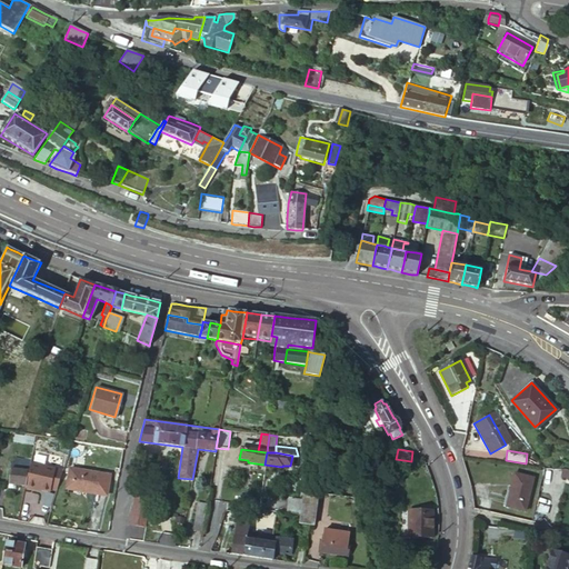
[(33,465),(35,461),(22,459),(19,470),(31,472),(33,467),(33,465)]
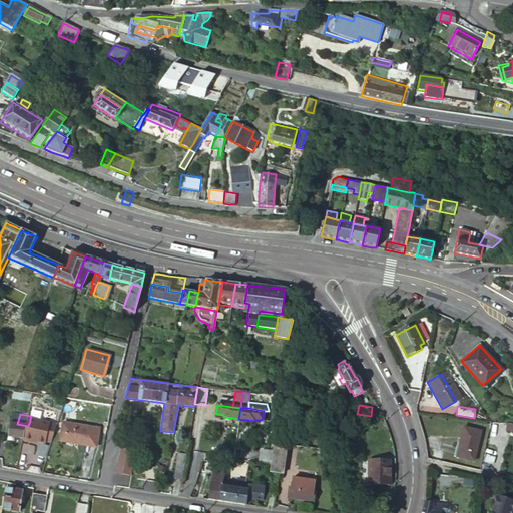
[(50,422),(30,419),(30,421),(28,426),(27,429),(24,440),(46,444),(47,442),(50,424),(50,422)]
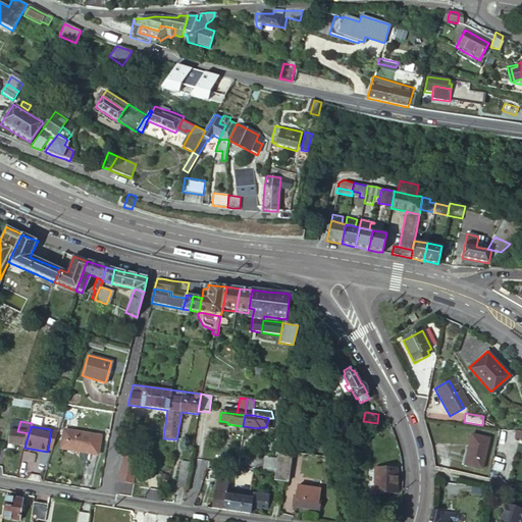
[(99,435),(63,429),(60,448),(96,454),(99,435)]
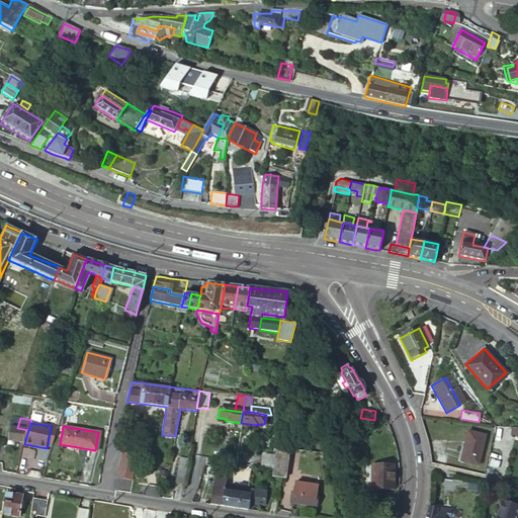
[(27,433),(28,430),(17,428),(11,427),(9,440),(24,444),(27,433)]
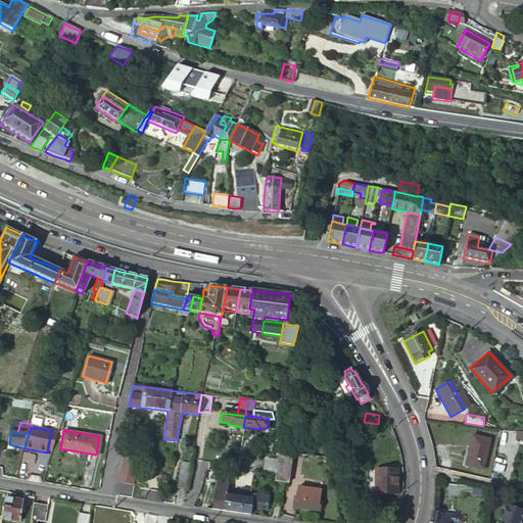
[(522,431),(516,431),(514,438),(522,439),(522,431)]
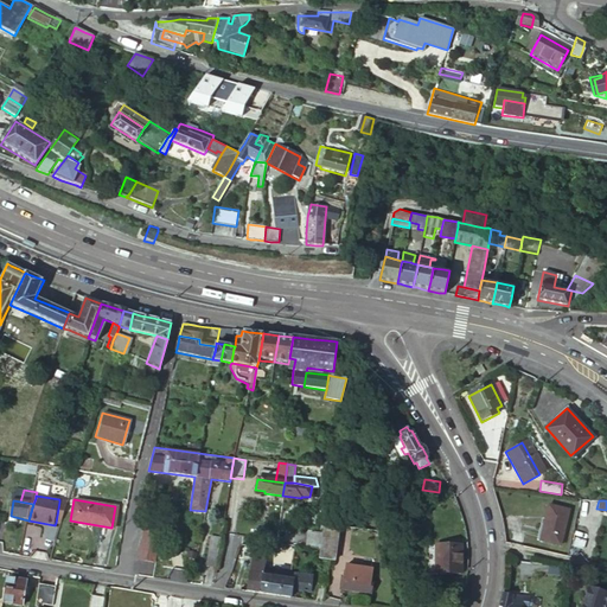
[(64,513),(68,503),(59,502),(56,523),(62,524),(64,513)]
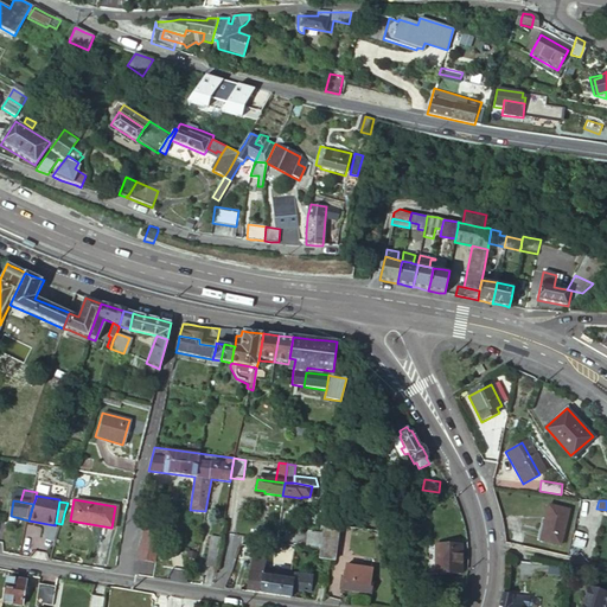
[(568,509),(549,504),(540,541),(561,545),(568,509)]
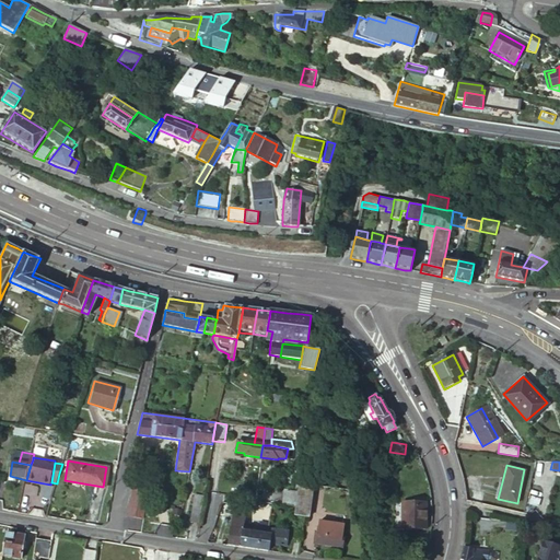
[(299,481),(299,491),(296,501),(296,506),(294,515),(305,516),(307,517),(313,485),(299,481)]
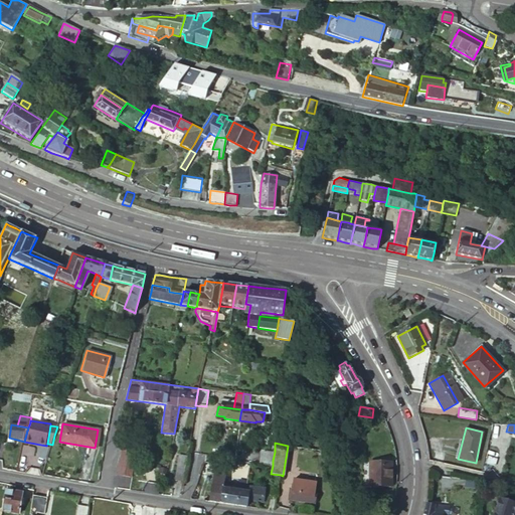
[(136,447),(122,445),(120,460),(133,463),(136,447)]
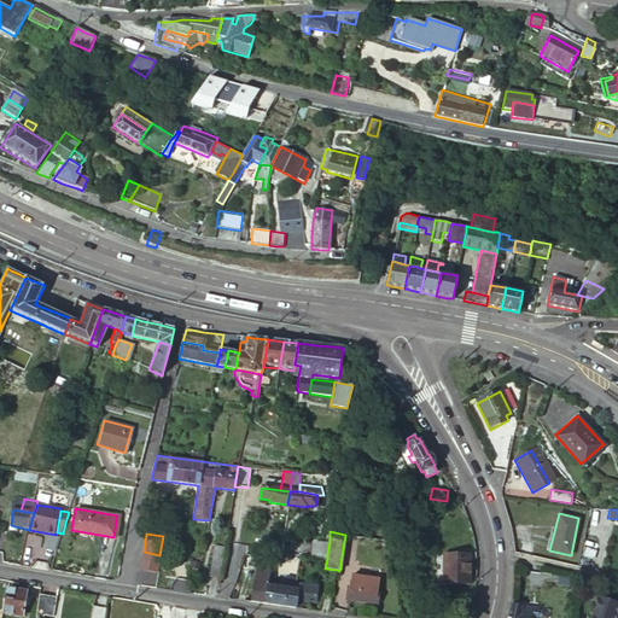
[(327,553),(330,542),(313,540),(310,557),(327,559),(327,553)]
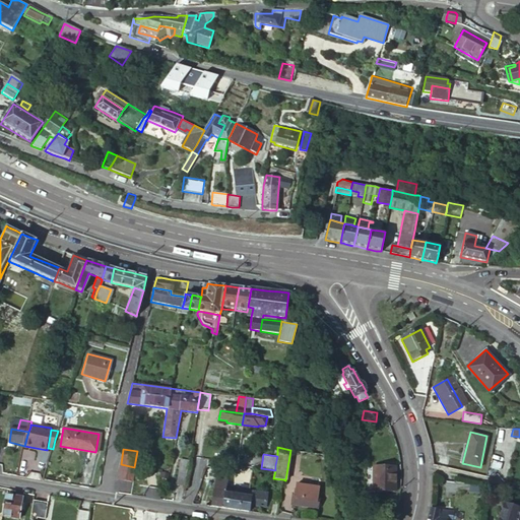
[(186,460),(179,459),(175,482),(183,483),(186,460)]
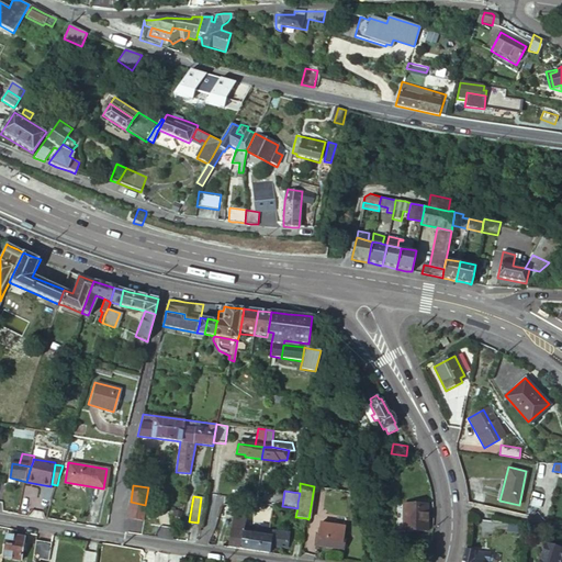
[(145,505),(131,502),(127,518),(143,520),(145,505)]
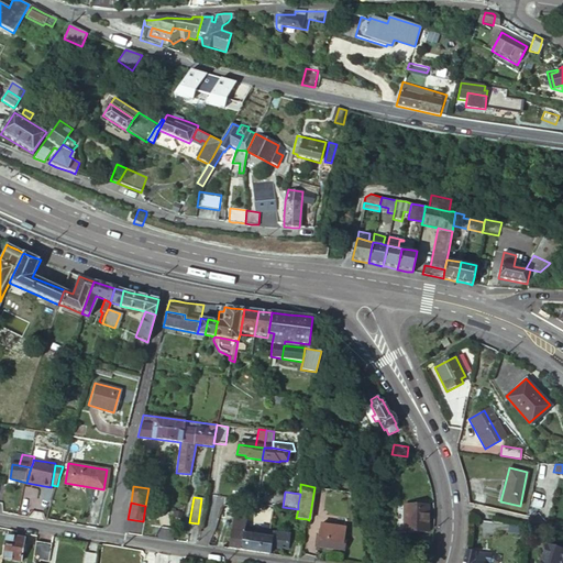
[(47,519),(52,506),(41,504),(36,519),(46,521),(47,519)]
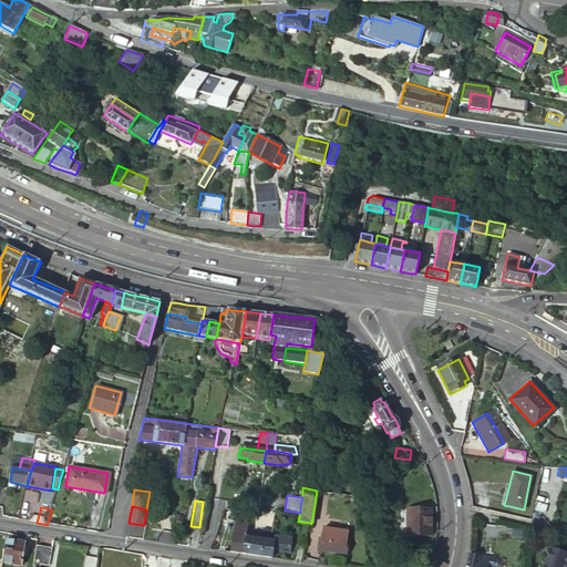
[(432,508),(408,507),(406,535),(430,536),(432,508)]
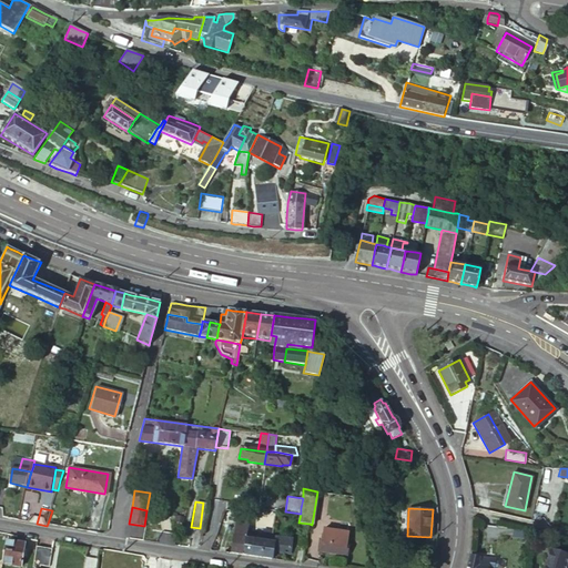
[(242,555),(245,537),(249,538),(251,521),(236,518),(233,536),(231,553),(240,554),(242,555)]
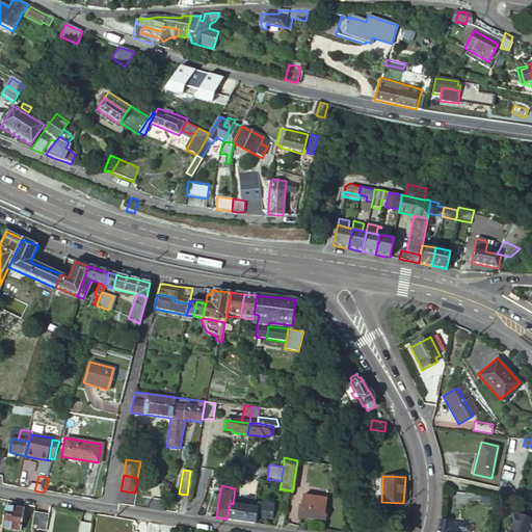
[(302,495),(300,505),(324,509),(325,498),(302,495)]
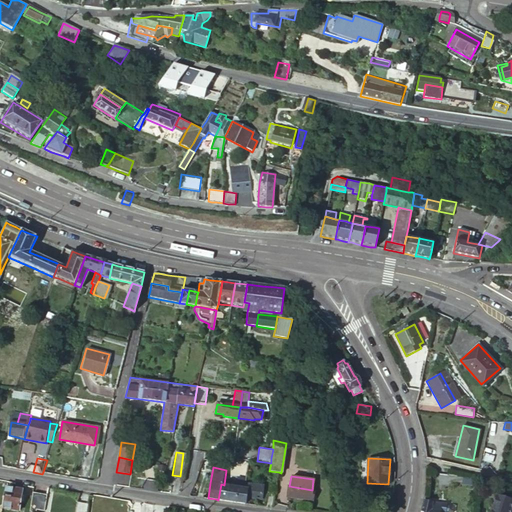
[(248,483),(245,482),(238,481),(237,487),(234,487),(234,494),(236,495),(235,502),(242,503),(245,504),(246,497),(261,499),(262,487),(248,485),(248,483)]
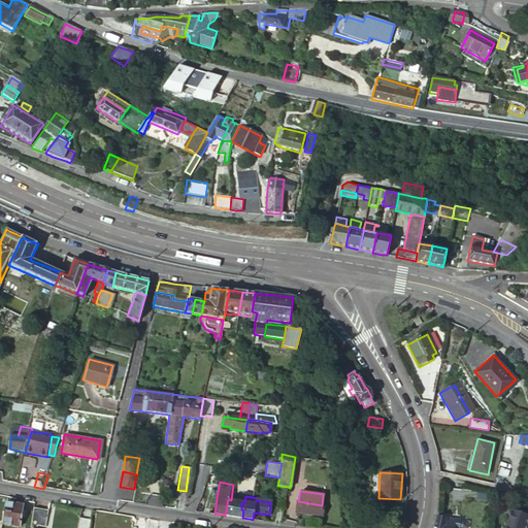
[(231,500),(228,499),(225,516),(237,517),(242,518),(243,510),(241,509),(241,502),(231,500)]
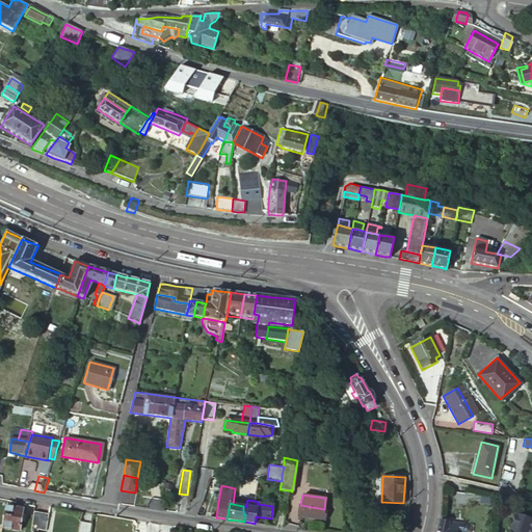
[(325,510),(324,509),(300,505),(298,505),(297,516),(324,521),(325,510)]
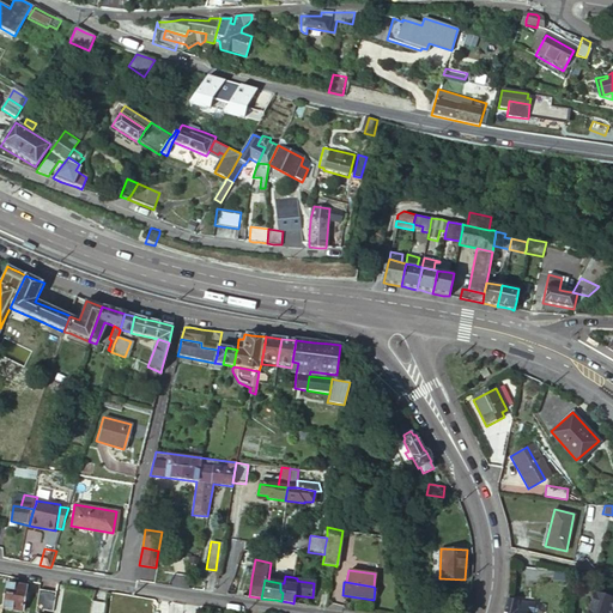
[(445,584),(430,583),(429,596),(445,598),(445,584)]
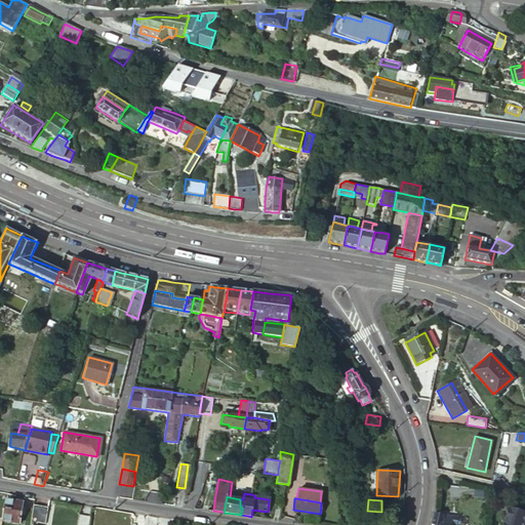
[(15,501),(6,500),(5,500),(2,521),(19,524),(21,516),(24,516),(25,509),(23,508),(23,503),(22,502),(22,501),(15,500),(15,501)]
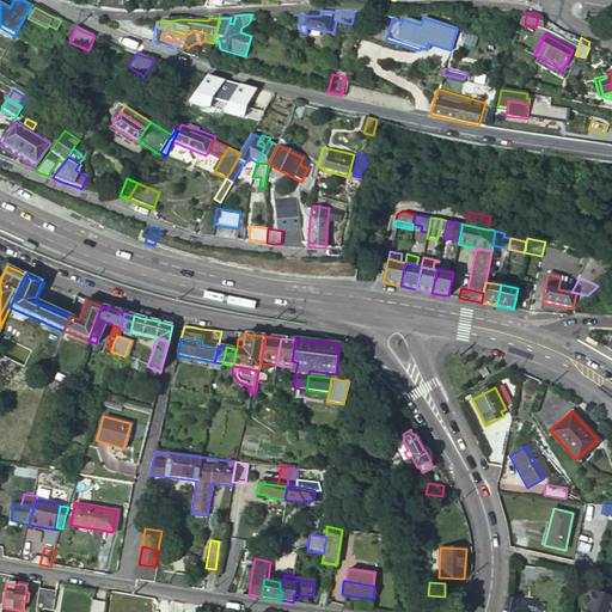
[(38,588),(35,611),(36,611),(42,611),(44,610),(51,611),(55,592),(38,588)]
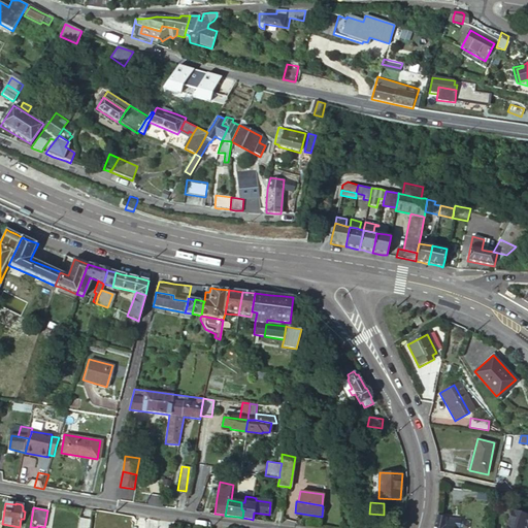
[(524,527),(527,517),(527,515),(512,510),(505,527),(524,527)]
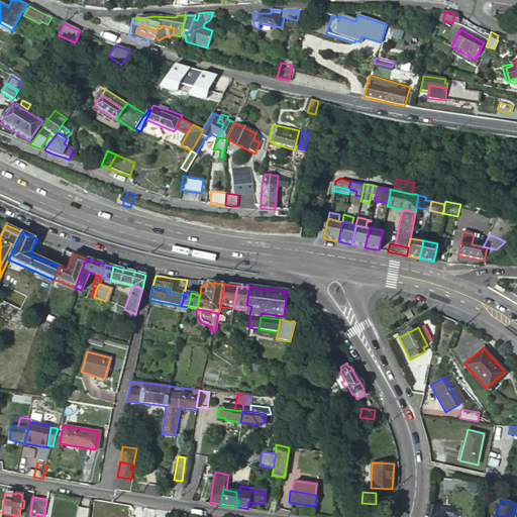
[(443,516),(434,514),(436,507),(428,505),(428,507),(427,510),(426,513),(425,516),(424,516),(443,516)]
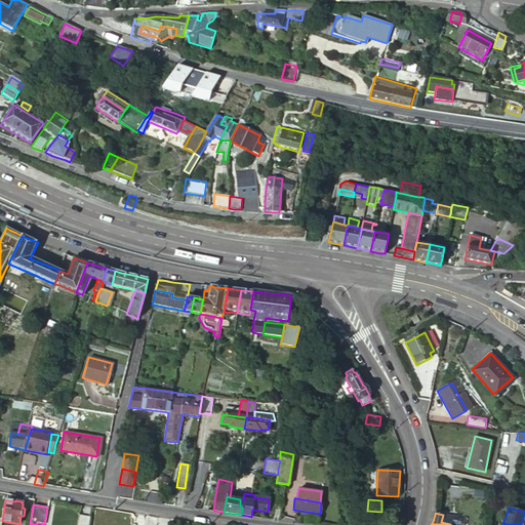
[(457,524),(459,520),(443,515),(441,522),(450,524),(457,524)]
